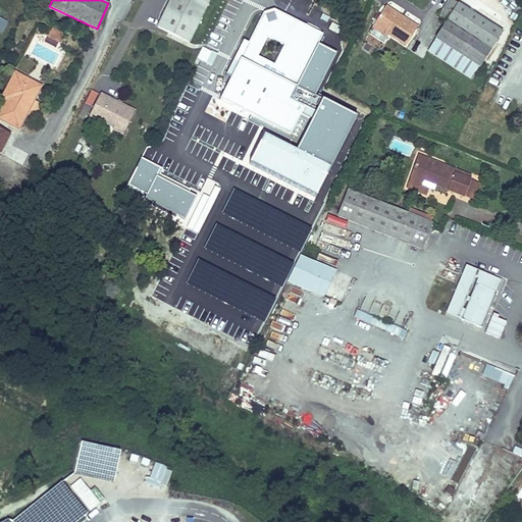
[(169,0),(157,27),(189,42),(209,0),(169,0)]
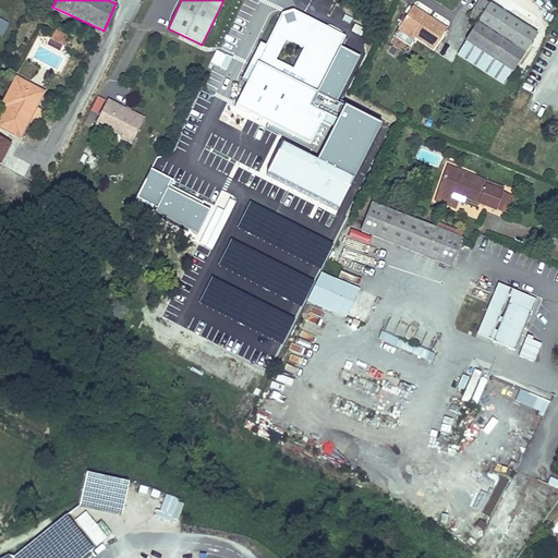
[(235,0),(234,0),(215,44),(231,51),(251,7),(235,0)]
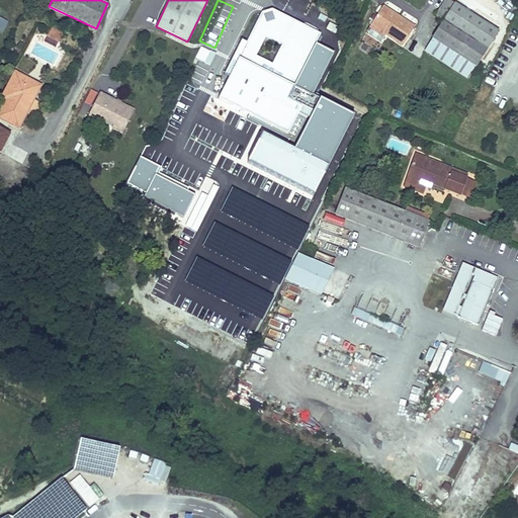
[(444,0),(434,17),(443,22),(453,5),(445,0),(444,0)]
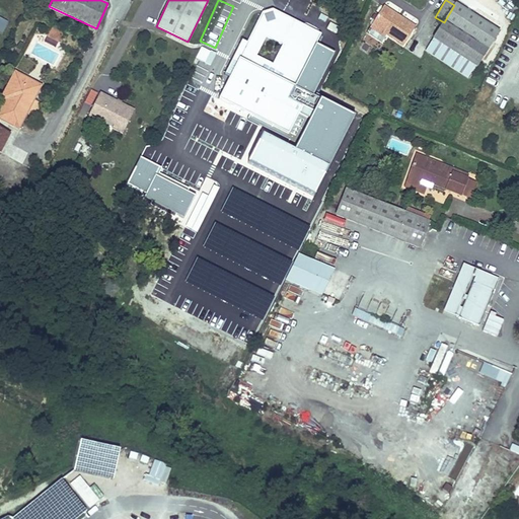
[(402,46),(416,25),(384,5),(368,31),(369,32),(371,29),(384,39),(386,35),(402,46)]
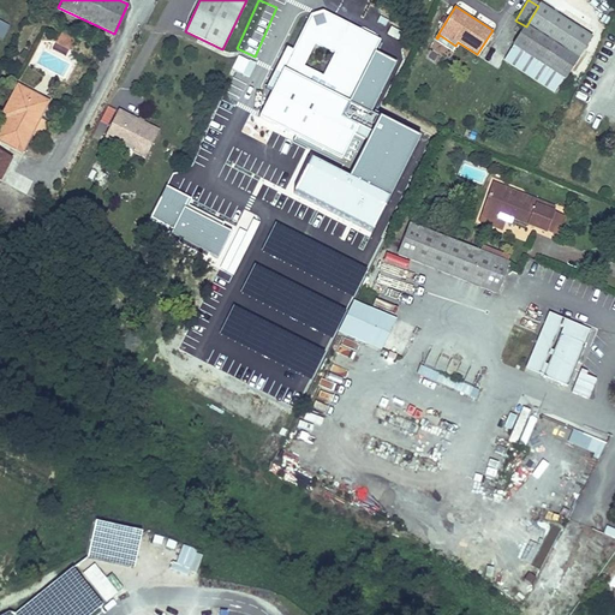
[(590,37),(538,6),(526,27),(514,46),(566,77),(590,37)]
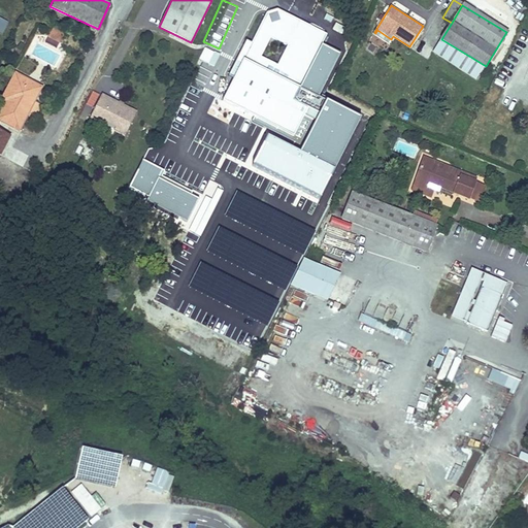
[(322,44),(327,34),(277,9),(266,13),(252,43),(246,41),(228,76),(233,79),(222,101),(254,117),(252,121),(302,146),(298,154),(267,138),(254,166),(320,199),(361,119),(319,97),(340,54),(322,44)]
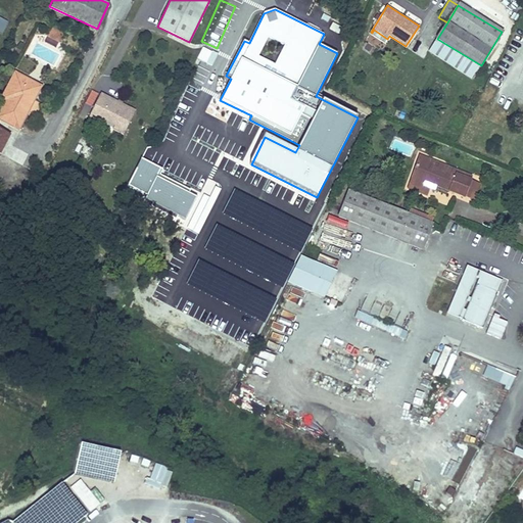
[(52,30),(48,37),(59,42),(62,35),(52,30)]
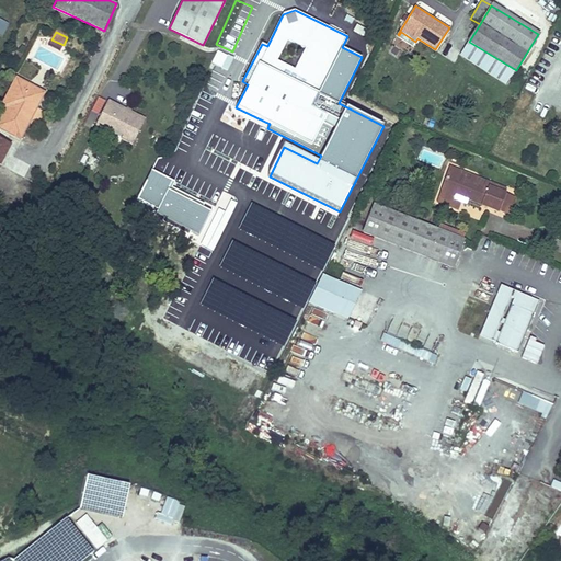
[(415,42),(401,32),(399,35),(398,37),(412,46),(415,42)]
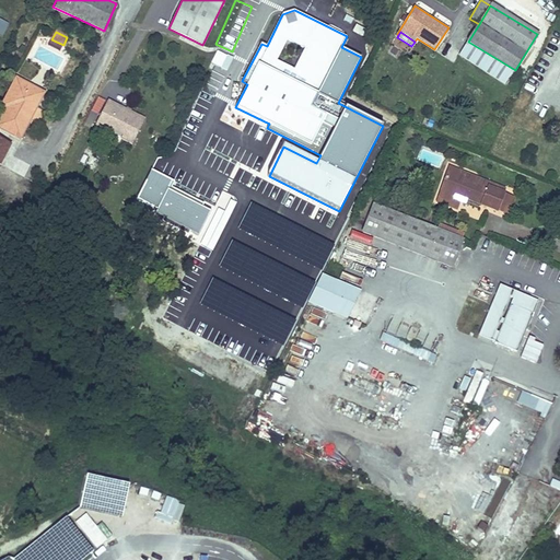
[(515,70),(468,42),(459,55),(506,84),(515,70)]
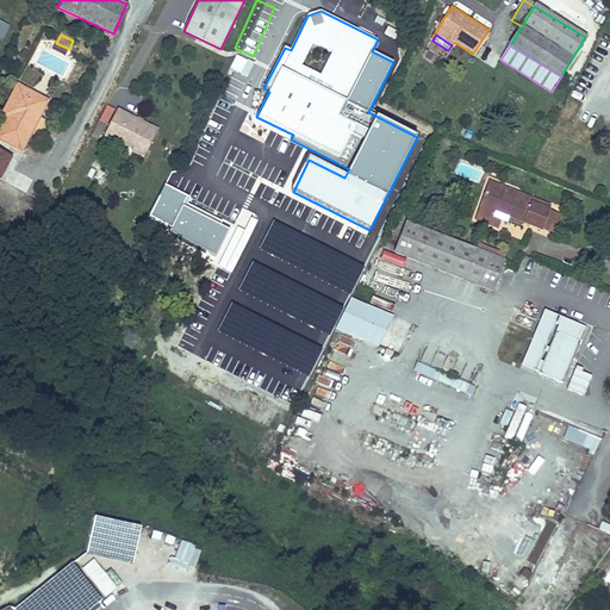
[(229,69),(246,78),(254,63),(236,55),(229,69)]
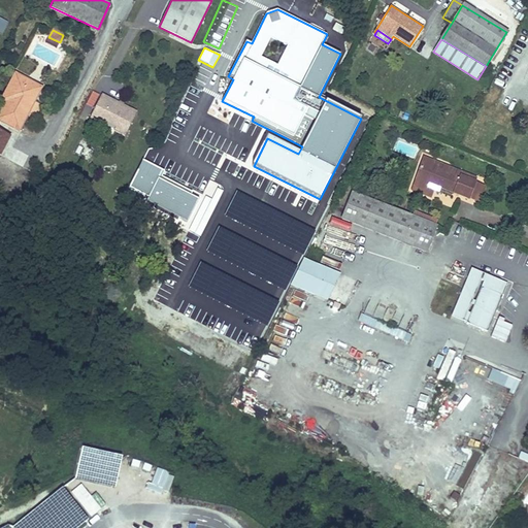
[(35,101),(42,87),(14,73),(2,98),(6,100),(0,111),(0,123),(19,133),(28,114),(37,120),(44,106),(35,101)]
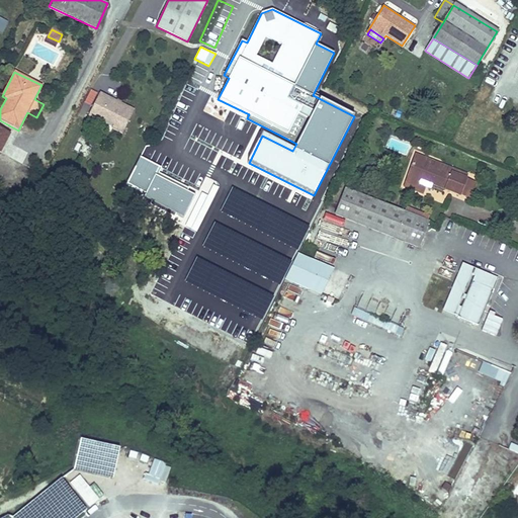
[(184,110),(193,86),(184,82),(174,106),(184,110)]
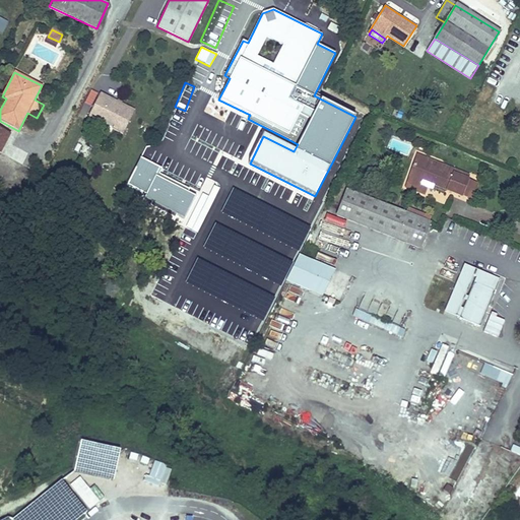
[(93,107),(88,117),(98,122),(99,119),(114,127),(112,129),(123,134),(135,110),(101,92),(100,94),(90,89),(84,103),(93,107)]
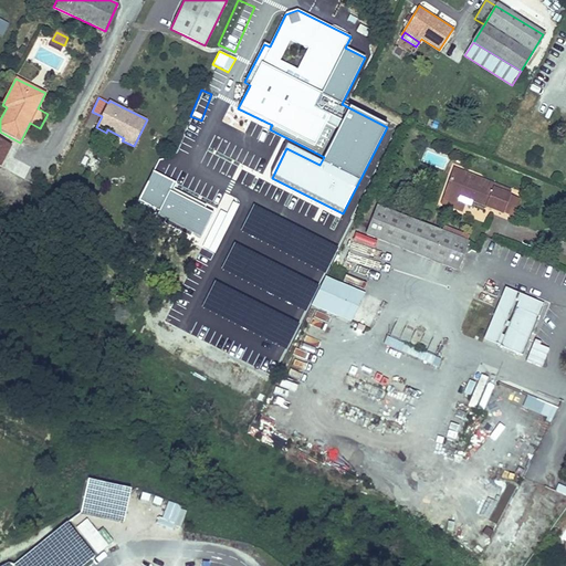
[(268,177),(283,144),(227,118),(211,152),(268,177)]
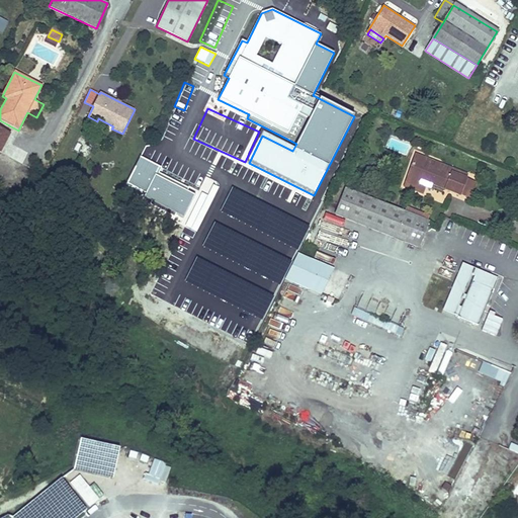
[(0,127),(0,151),(9,133),(0,127)]
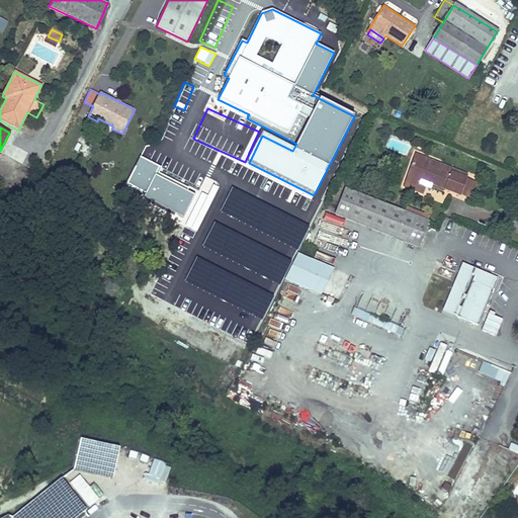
[(423,161),(431,159),(416,153),(414,158),(423,161)]
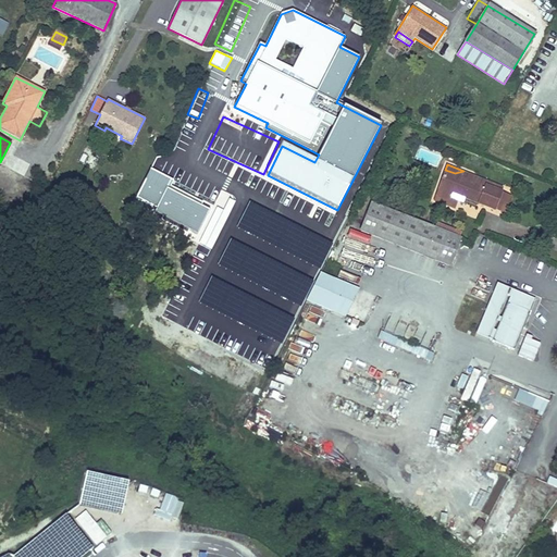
[(153,213),(197,235),(210,210),(201,207),(203,203),(170,187),(173,181),(150,170),(136,199),(156,209),(153,213)]
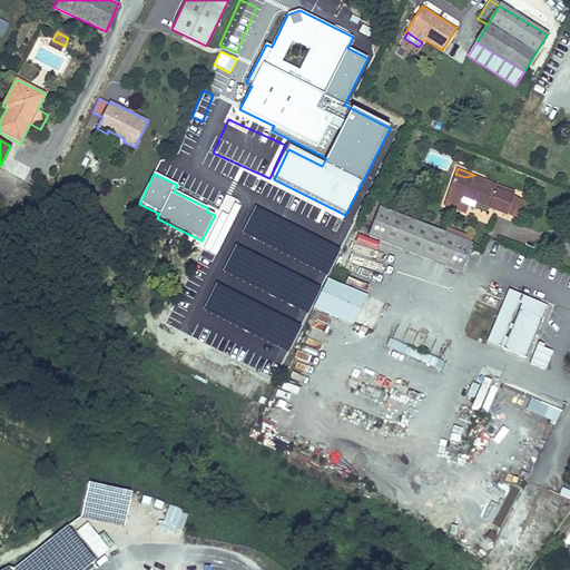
[(512,196),(514,189),(505,186),(497,190),(482,185),(484,178),(474,175),(465,177),(455,174),(443,205),(465,213),(468,206),(474,208),(474,206),(488,212),(489,208),(505,215),(512,196)]
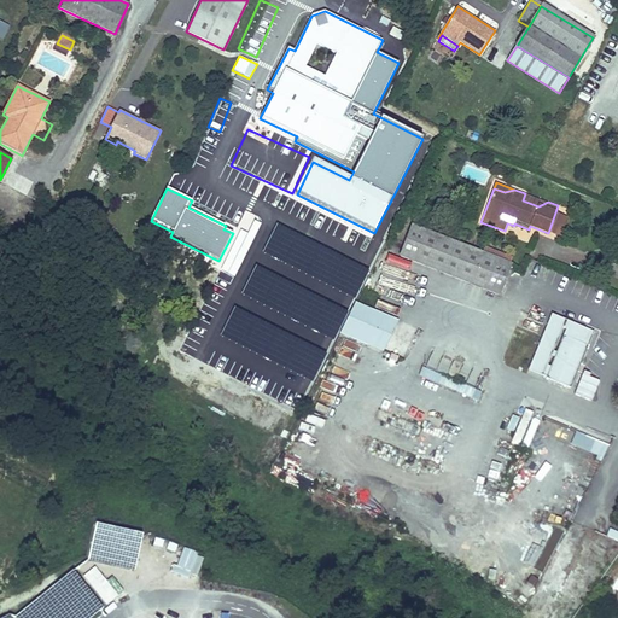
[(523,200),(538,207),(548,202),(525,193),(523,200)]
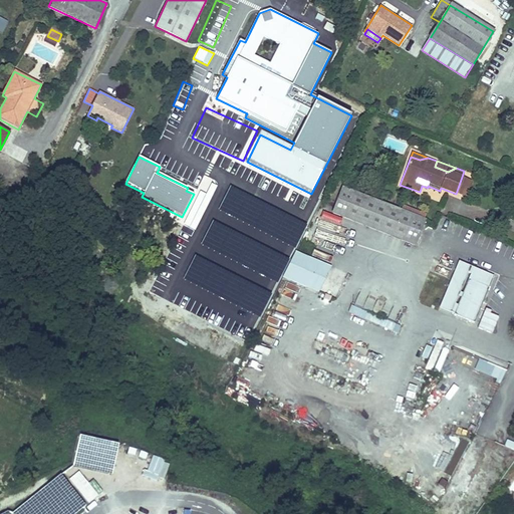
[(462,177),(456,194),(470,199),(477,182),(462,177)]
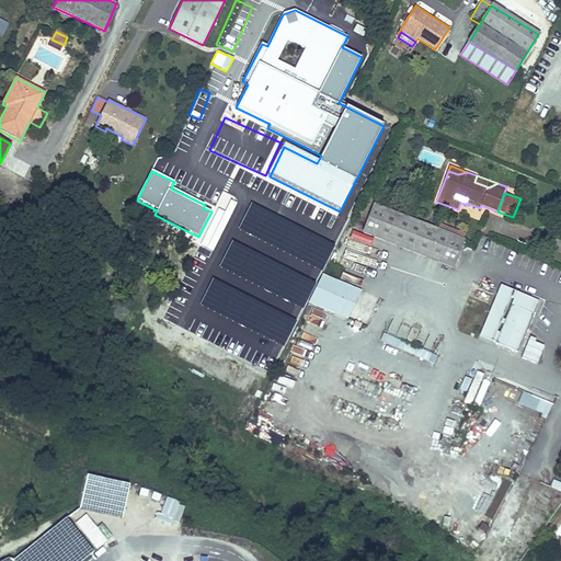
[(252,203),(239,229),(321,271),(334,245),(252,203)]
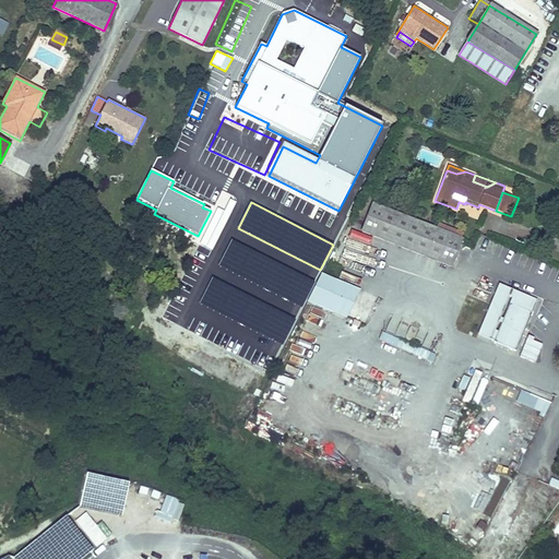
[(437,228),(371,203),(360,230),(452,266),(463,238),(461,237),(463,233),(439,223),(437,228)]
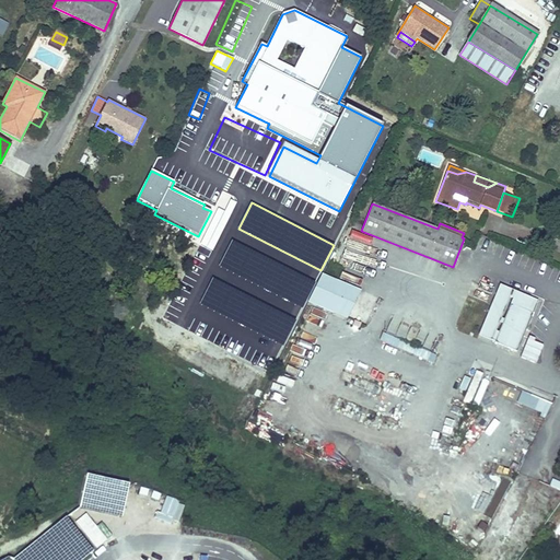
[(232,241),(219,267),(301,308),(314,282),(232,241)]
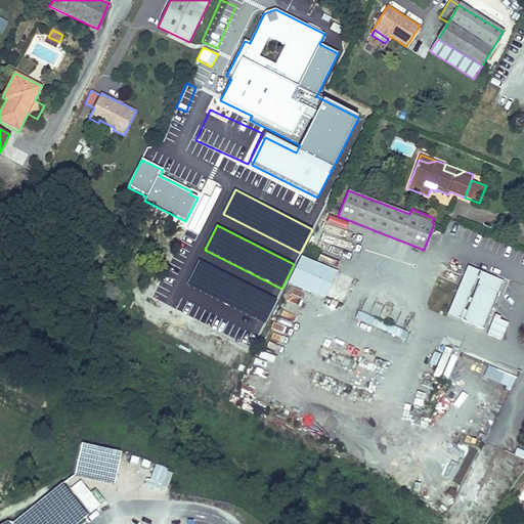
[(338,272),(301,257),(290,284),(326,299),(338,272)]
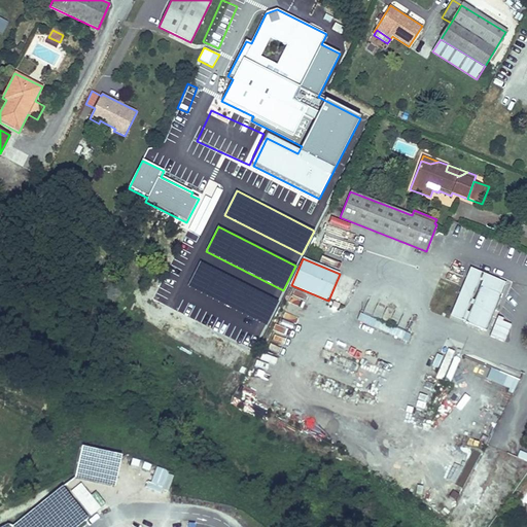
[(200,262),(187,286),(265,326),(278,302),(200,262)]
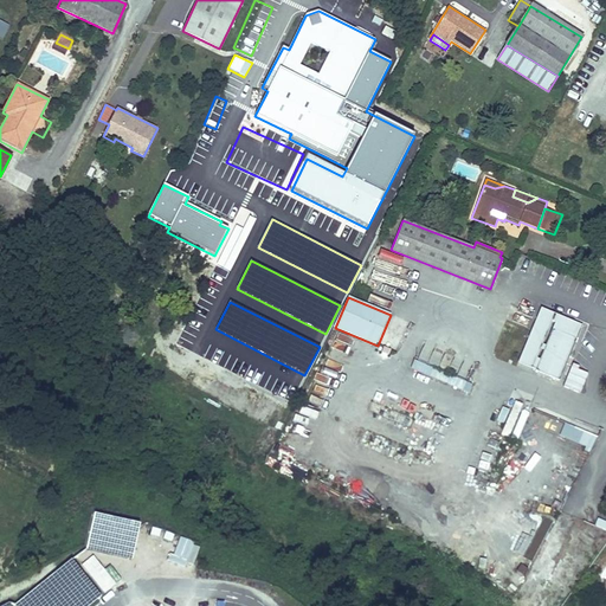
[(559,380),(581,326),(541,309),(519,363),(559,380)]
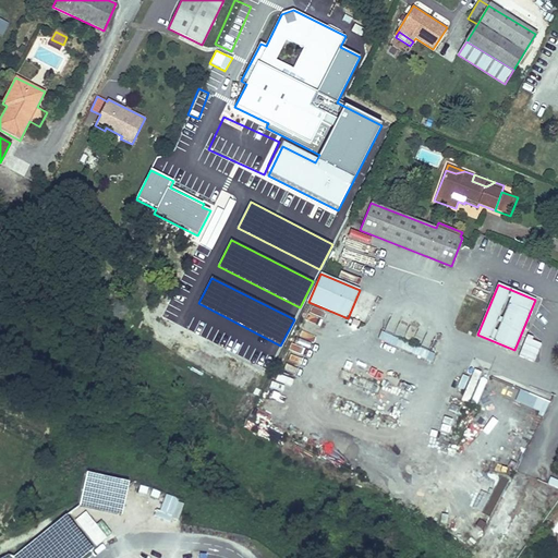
[(544,414),(548,402),(538,398),(533,410),(544,414)]
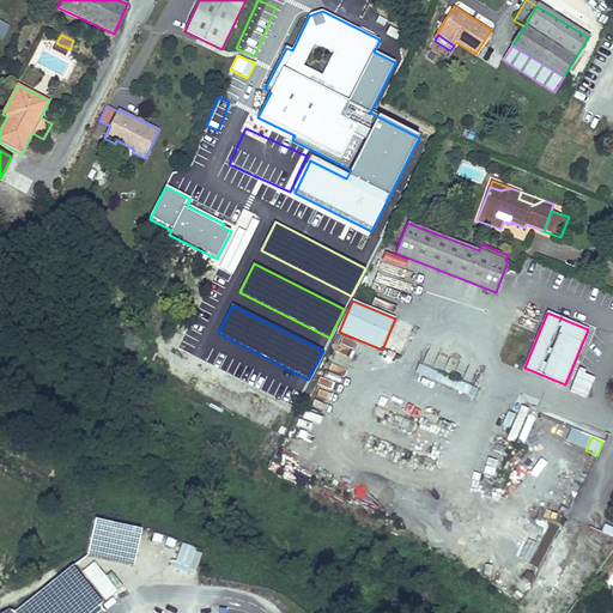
[(612,527),(604,525),(601,532),(612,535),(612,527)]
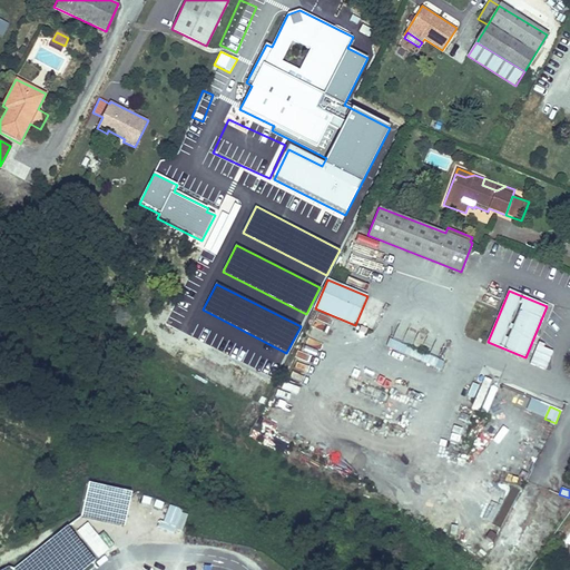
[(90,491),(88,514),(125,518),(127,494),(90,491)]
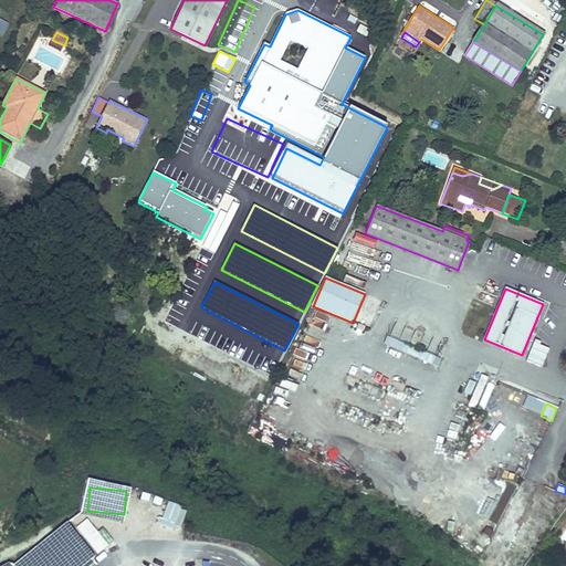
[(167,502),(160,519),(180,526),(186,510),(167,502)]
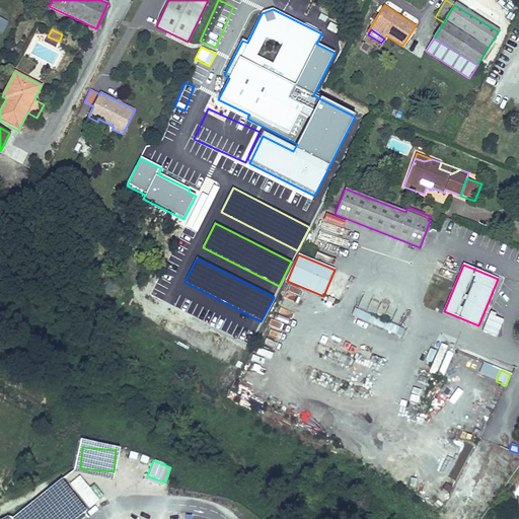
[(103,496),(92,484),(88,488),(79,475),(69,485),(88,508),(103,496)]
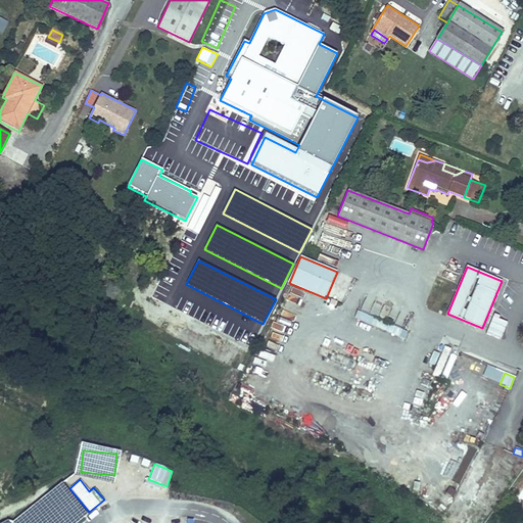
[(60,522),(76,522),(82,517),(58,492),(45,505),(60,522)]
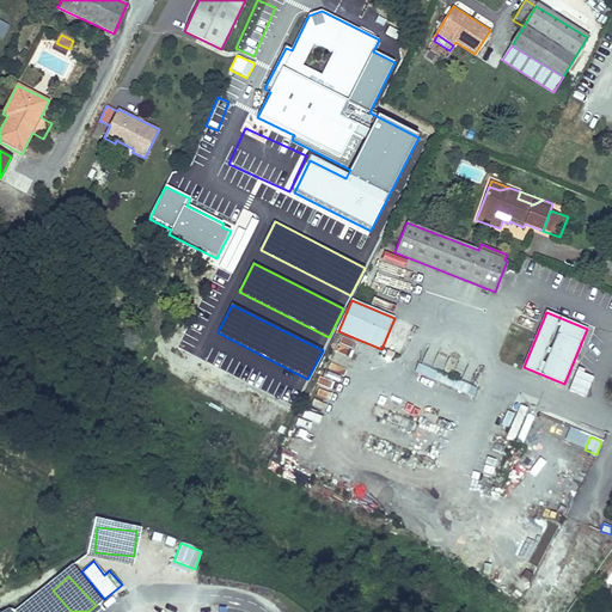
[(53,611),(42,599),(26,611),(53,611)]
